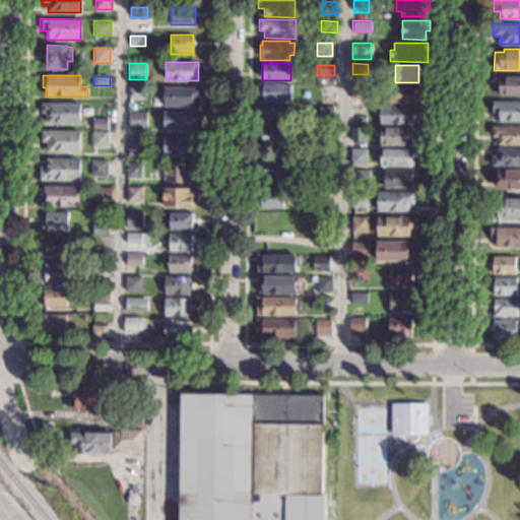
[(519,76),(519,96),(498,96),(498,76),(519,76)]
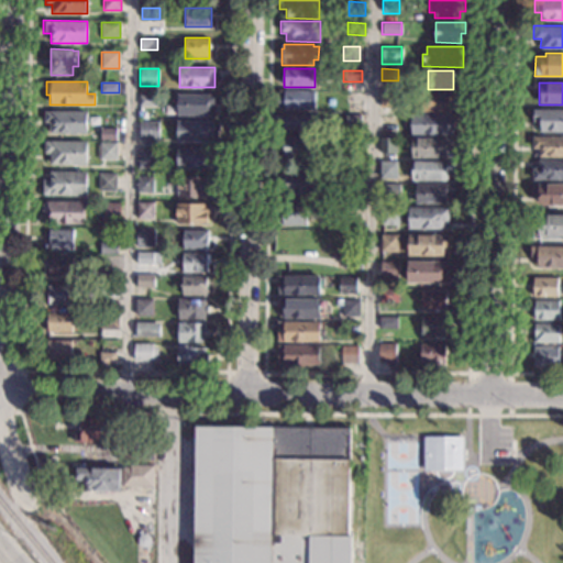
[(316,110),(277,109),(277,90),(316,90),(316,110)]
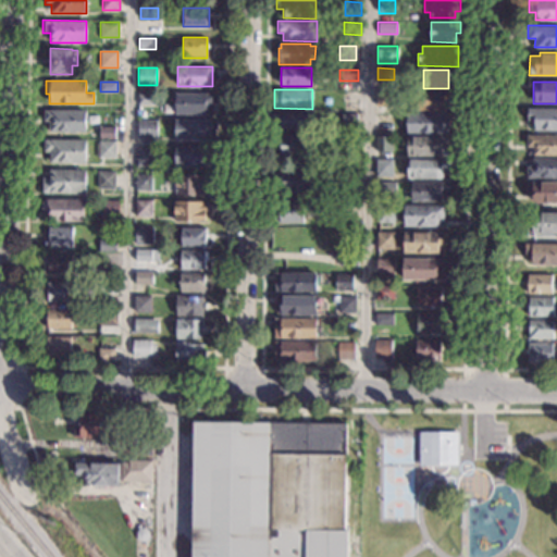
[(448,101),(444,101),(444,111),(410,111),(410,90),(448,90),(448,101)]
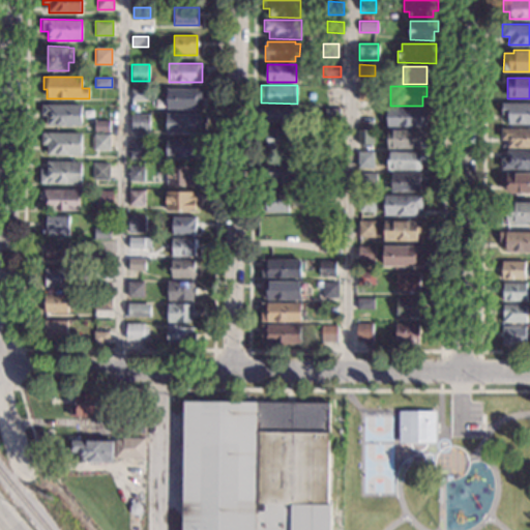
[(341,87),(340,97),(325,97),(325,87),(341,87)]
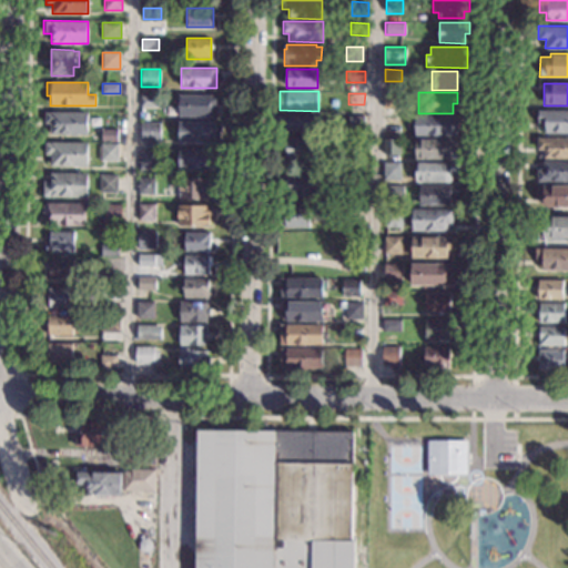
[(401,108),(384,108),(384,93),(387,93),(401,93),(401,108)]
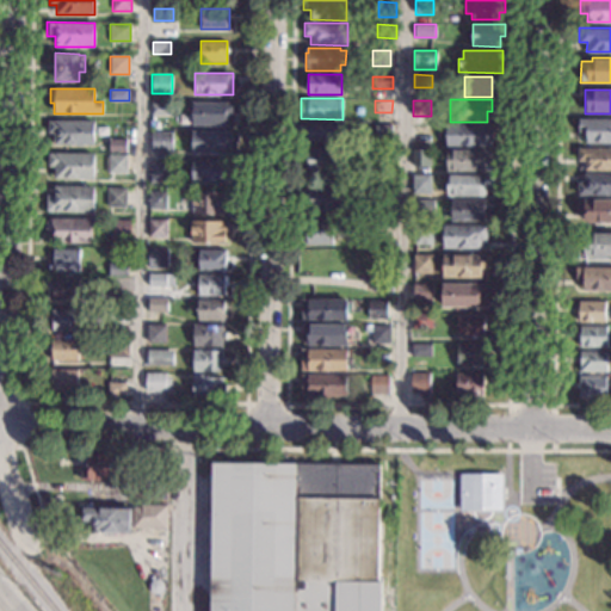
[(233,116),(228,116),(228,125),(193,125),(193,102),(233,103),(233,116)]
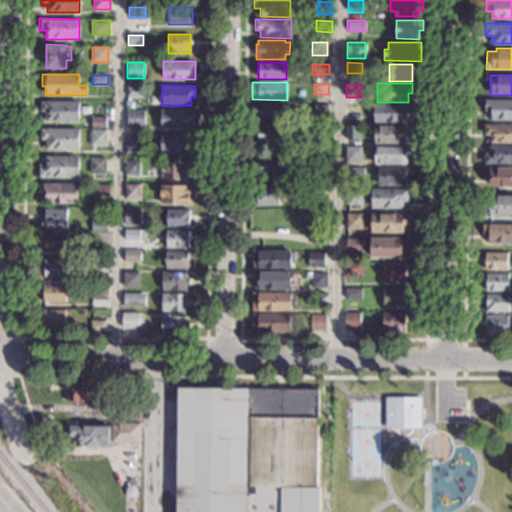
[(143,97),(126,97),(126,86),(143,86),(143,97)]
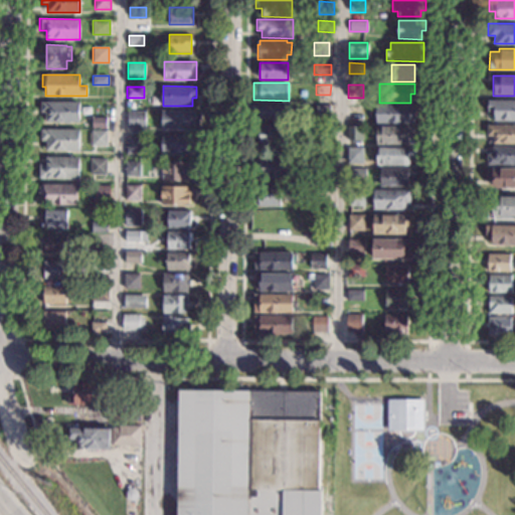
[(514,100),(514,121),(493,121),(493,113),(487,113),(487,100),(514,100)]
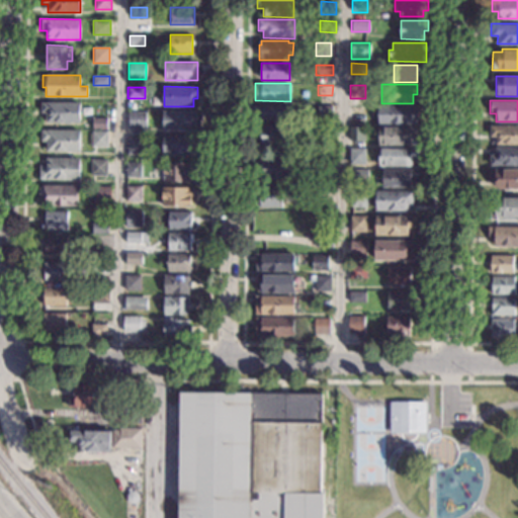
[(81,122),(46,122),(46,113),(39,113),(39,102),(81,102),(81,122)]
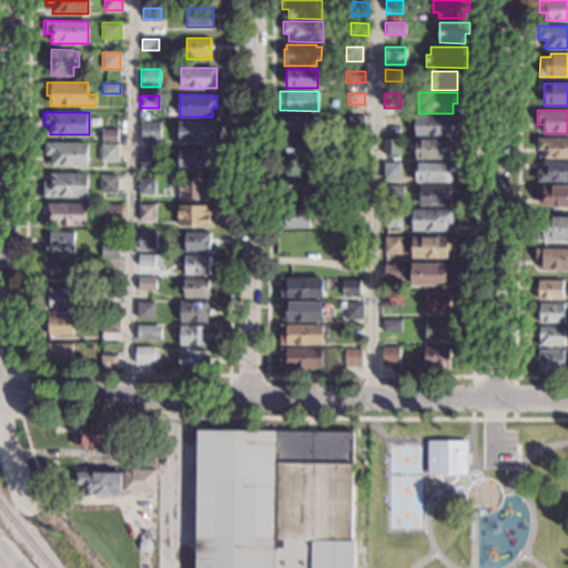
[(312,117),(317,117),(317,128),(312,128),(312,131),(286,131),(286,115),(312,115),(312,117)]
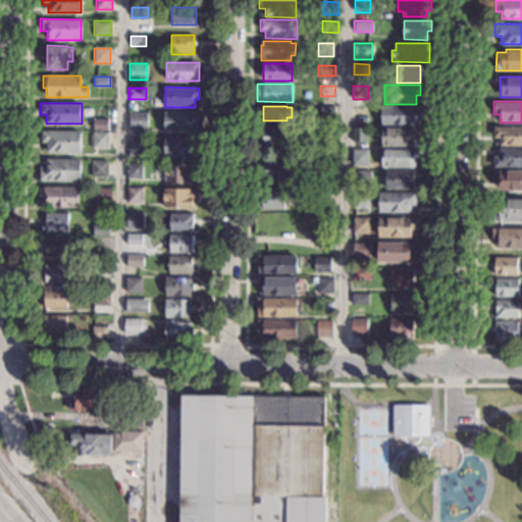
[(420,126),(380,125),(380,106),(420,106),(420,126)]
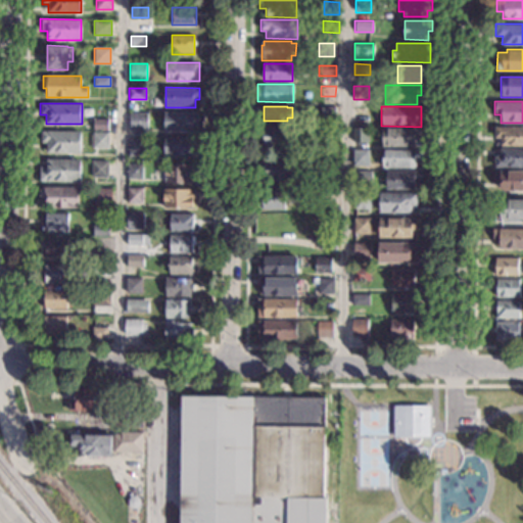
[(335,107),(335,116),(321,116),(321,107),(335,107)]
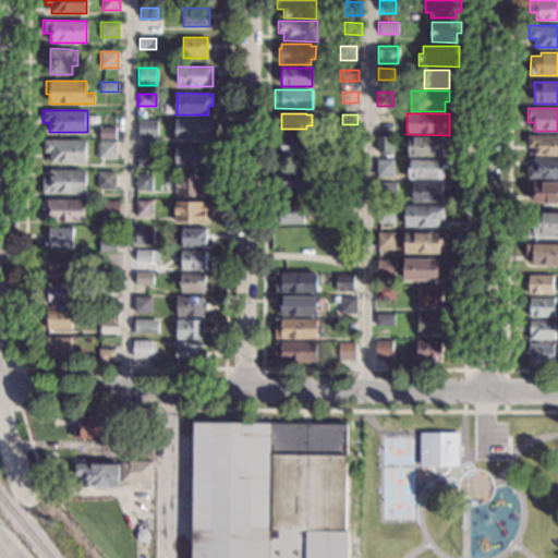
[(392,131),(376,131),(376,114),(392,114),(392,131)]
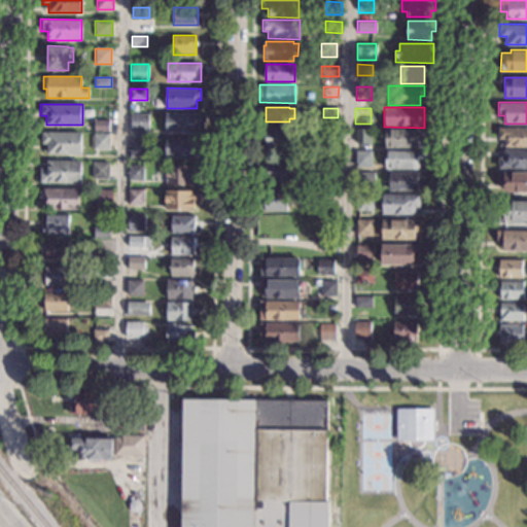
[(148,131),(131,130),(131,113),(148,113),(148,131)]
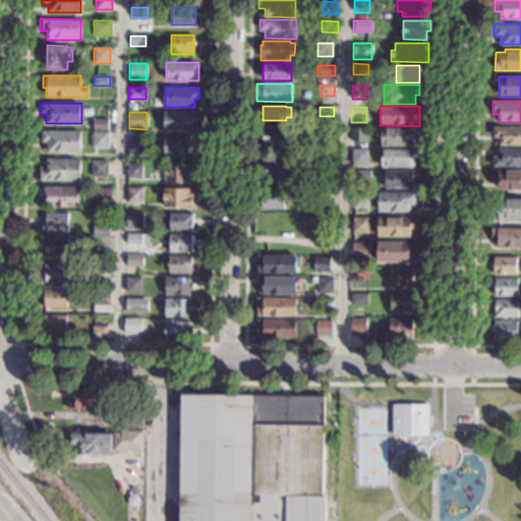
[(197,130),(164,130),(164,112),(197,112),(197,130)]
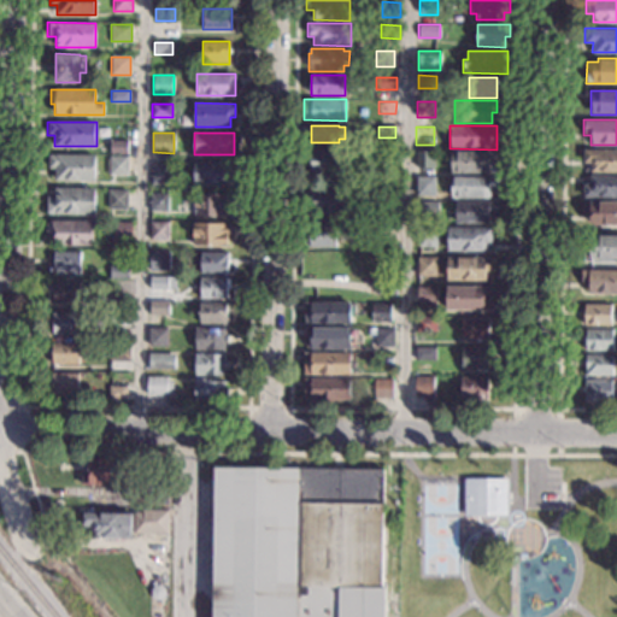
[(128,141),(128,153),(109,153),(110,140),(128,141)]
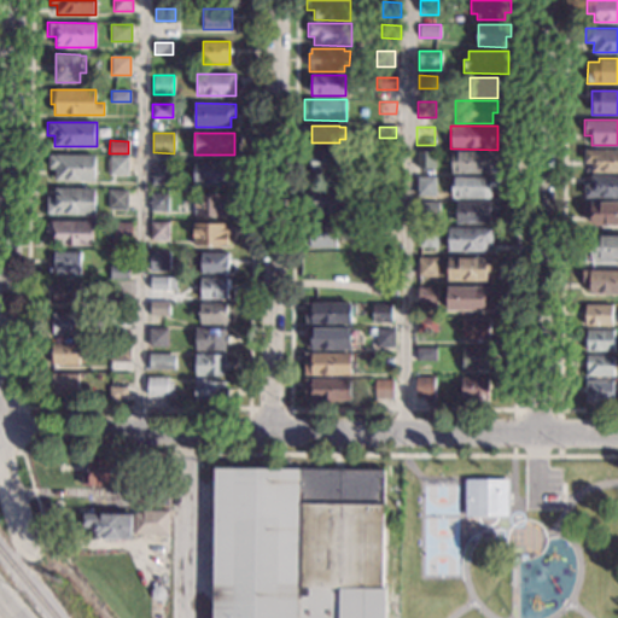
[(340,152),(343,152),(343,165),(340,165),(340,172),(310,172),(310,150),(340,150),(340,152)]
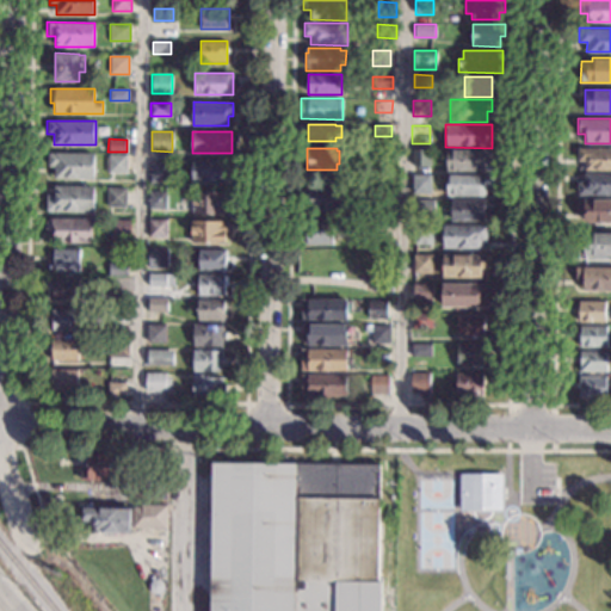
[(488,172),(448,171),(448,148),(488,149),(488,172)]
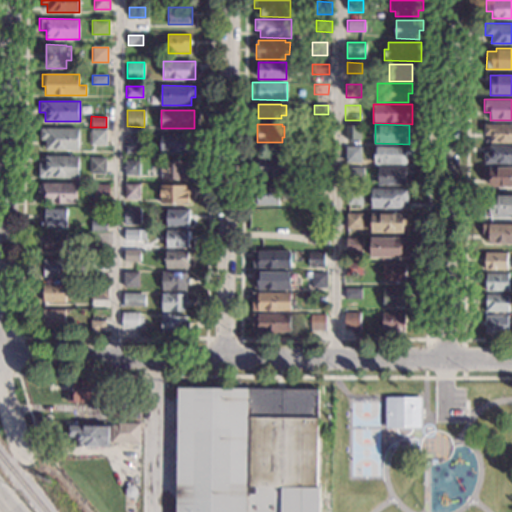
[(511,124),(511,143),(489,143),(490,135),(484,135),(485,124),(511,124)]
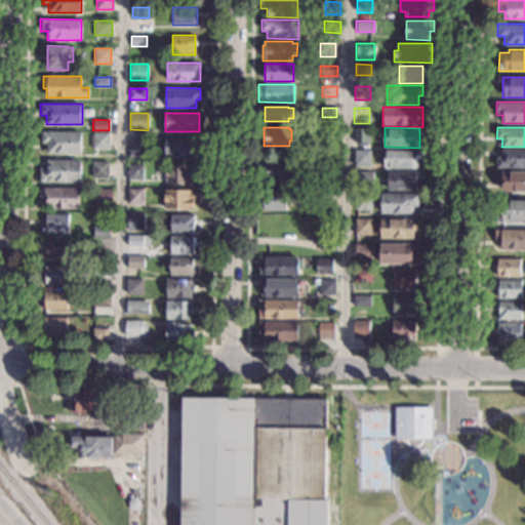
[(369,144),(353,143),(353,128),(369,129),(369,144)]
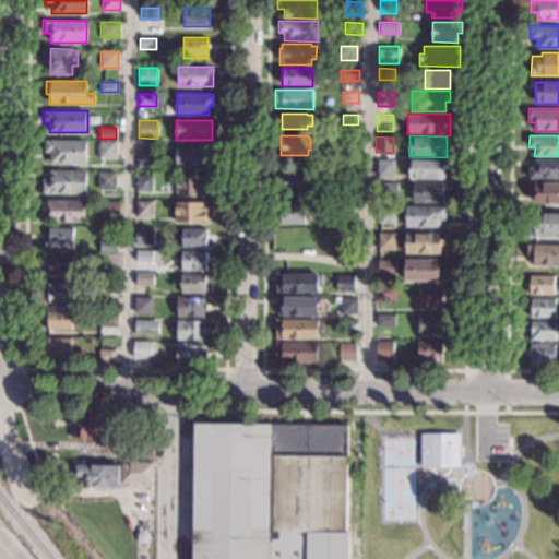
[(86,164),(49,163),(49,153),(44,153),(44,140),(86,140),(86,164)]
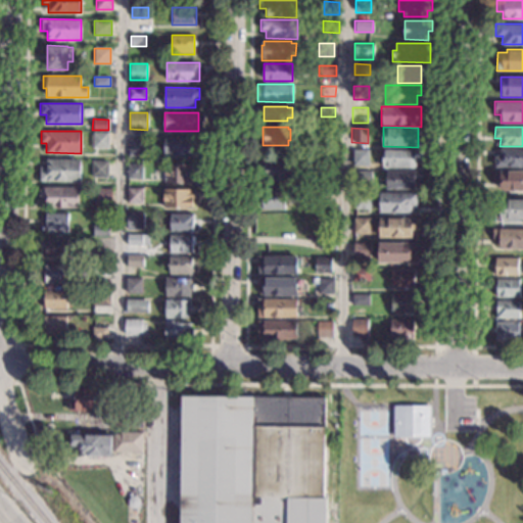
[(108,147),(90,147),(90,133),(108,133),(108,147)]
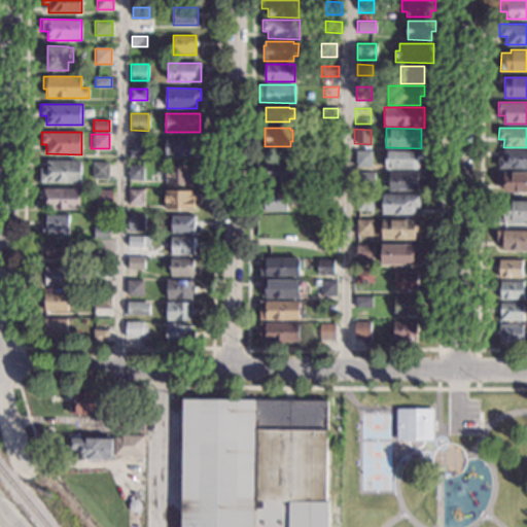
[(197,141),(200,141),(200,151),(197,151),(197,156),(165,156),(165,138),(197,138),(197,141)]
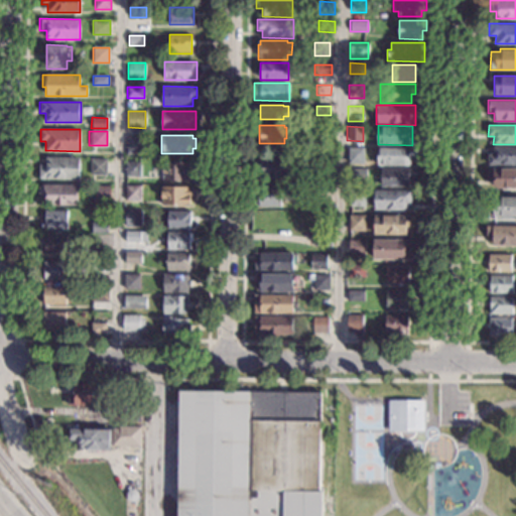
[(144,154),(127,154),(127,136),(144,136),(144,154)]
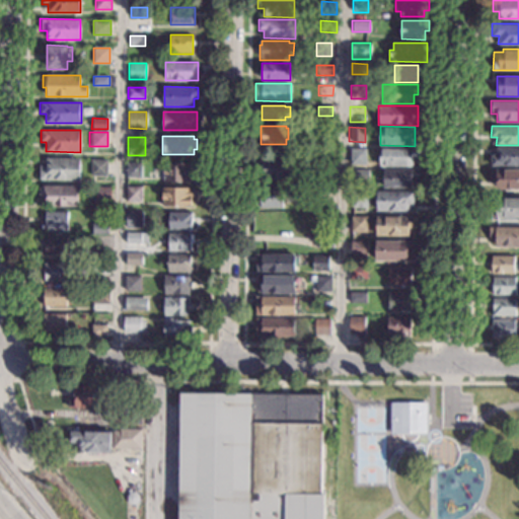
[(518,166),(490,166),(491,154),(493,154),(493,148),(497,148),(497,147),(518,147),(518,166)]
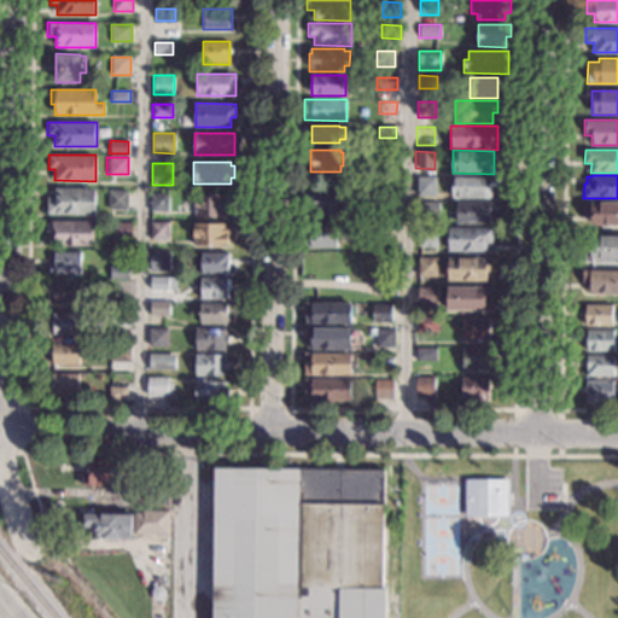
[(496,187),(490,187),(490,199),(452,199),(452,176),(496,176),(496,187)]
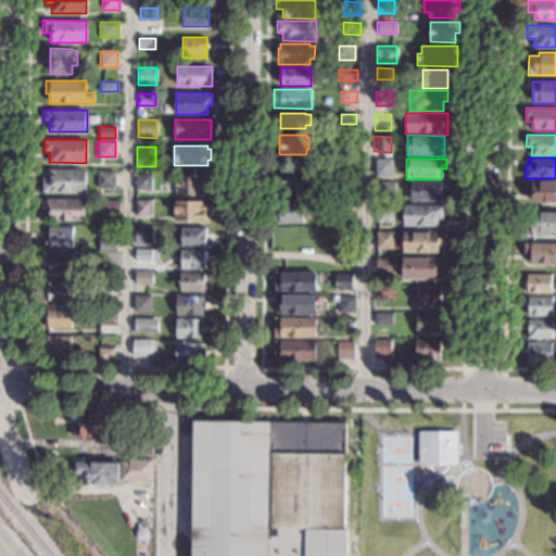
[(392,176),(376,176),(376,160),(392,160),(392,176)]
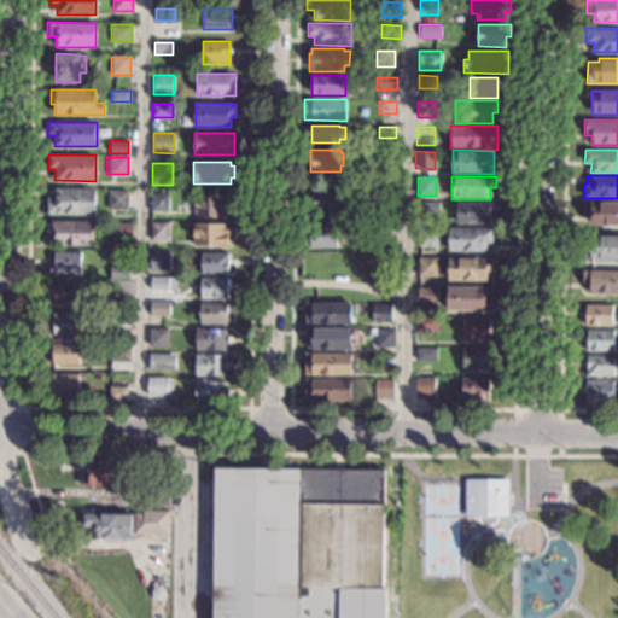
[(95,188),(95,215),(53,215),(53,214),(47,214),(47,197),(54,197),(54,187),(95,188)]
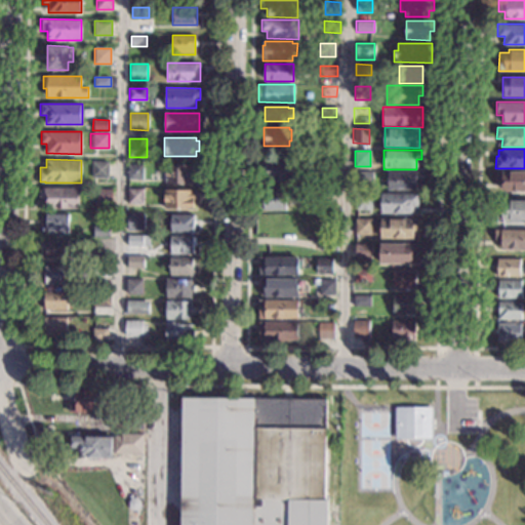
[(294,180),(280,180),(280,183),(273,183),(273,180),(263,180),(263,170),(259,170),(259,161),(264,161),(264,160),(294,160),(294,180)]
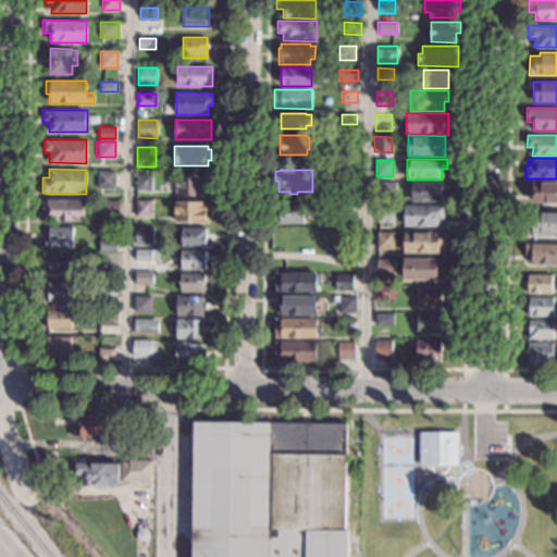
[(356,182),(339,182),(339,171),(356,171),(356,182)]
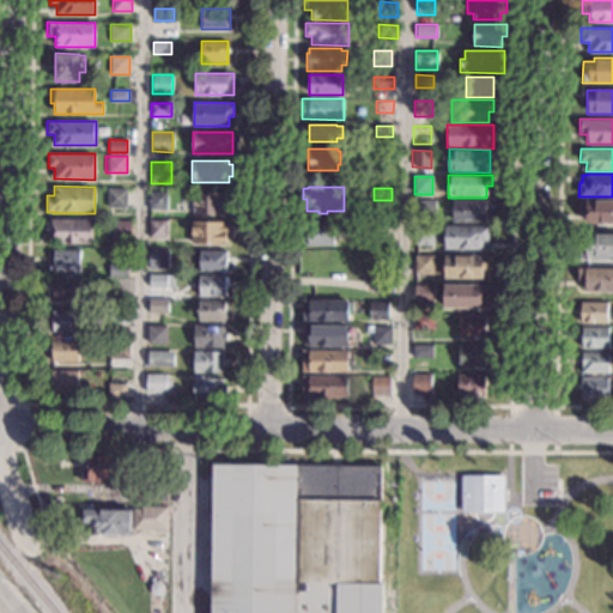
[(127,189),(127,207),(108,207),(108,189),(127,189)]
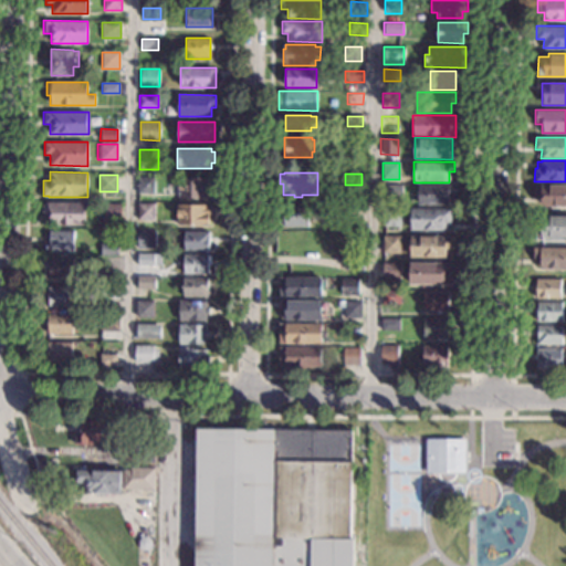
[(154,194),(137,194),(137,192),(138,177),(154,177),(154,194)]
